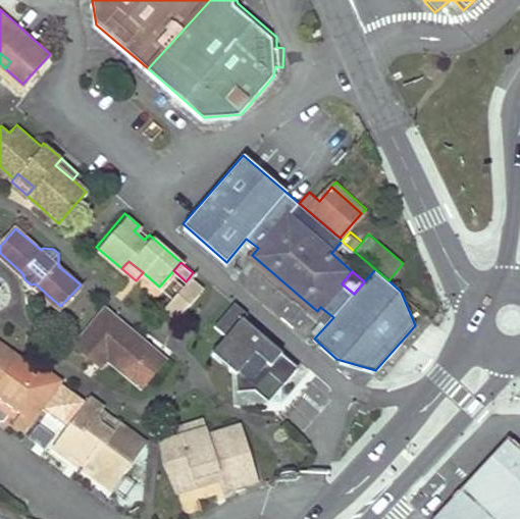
[(177,316),(202,288),(190,276),(186,281),(164,306),(177,316)]
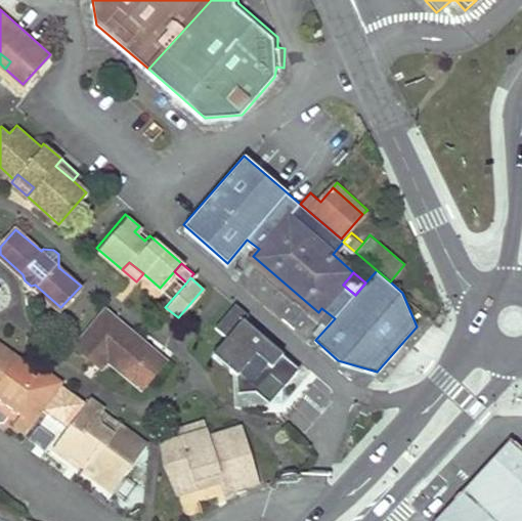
[(109,358),(142,386),(165,357),(106,308),(78,343),(94,357),(99,350),(109,358)]
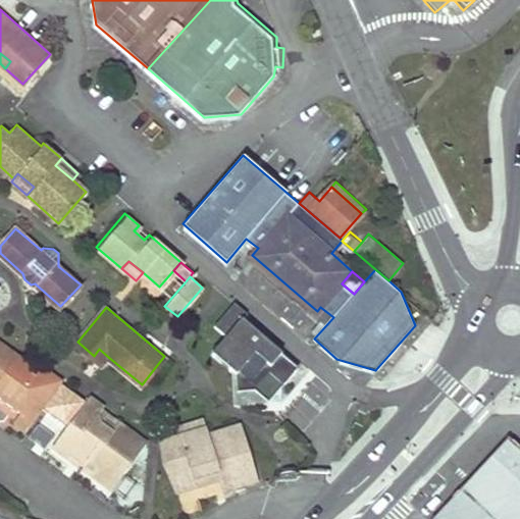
[(219,316),(203,335),(230,359),(240,367),(236,371),(260,393),(273,376),(281,383),(295,368),(276,352),(279,349),(235,310),(225,321),(219,316)]
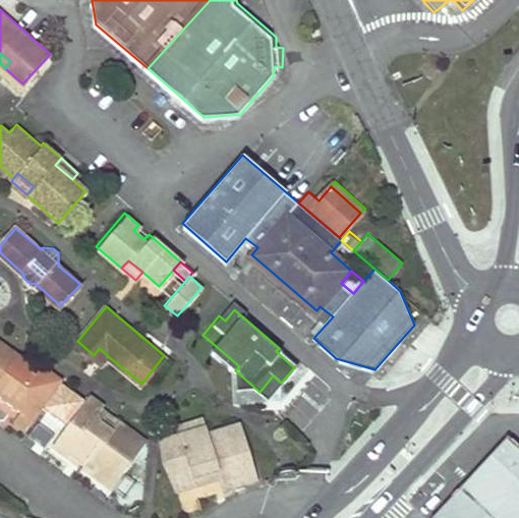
[(14,418),(27,427),(49,397),(39,389),(49,375),(36,365),(0,340),(0,393),(21,409),(16,415),(14,418)]
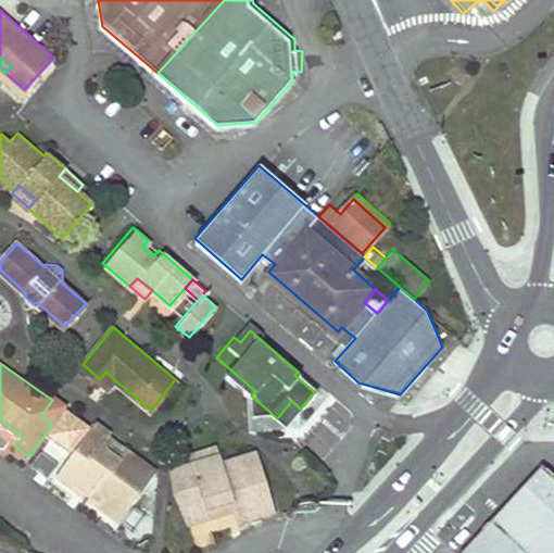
[(115,380),(105,372),(100,379),(110,387),(115,380)]
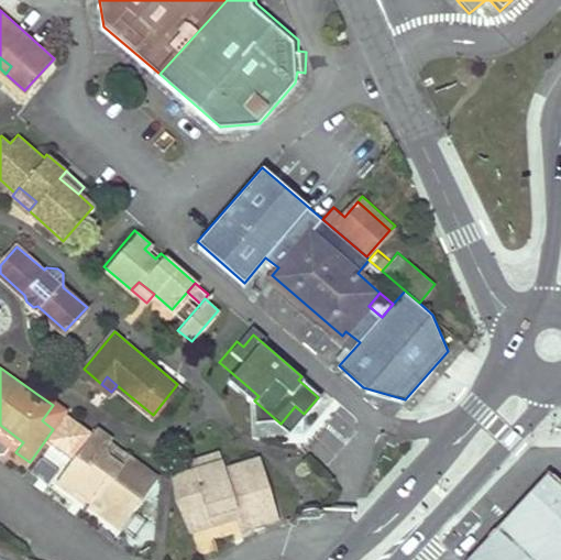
[(254,401),(259,396),(249,387),(243,392),(254,401)]
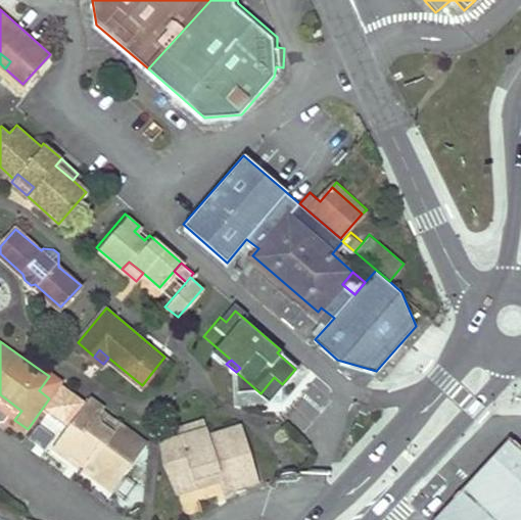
[(49,376),(39,390),(49,398),(62,379),(39,362),(36,367),(49,376)]
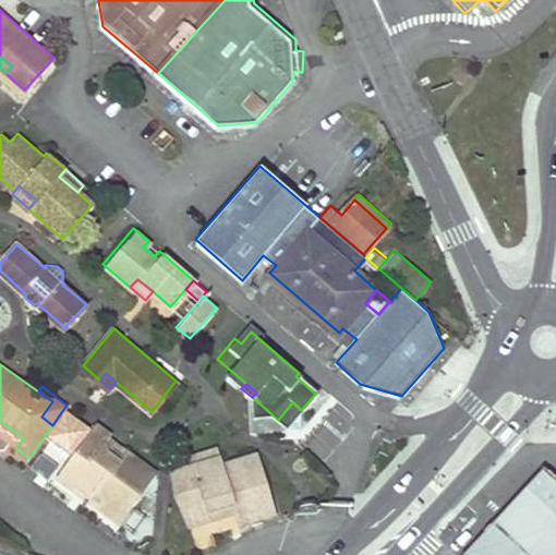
[(301,410),(292,402),(278,420),(287,427),(301,410)]
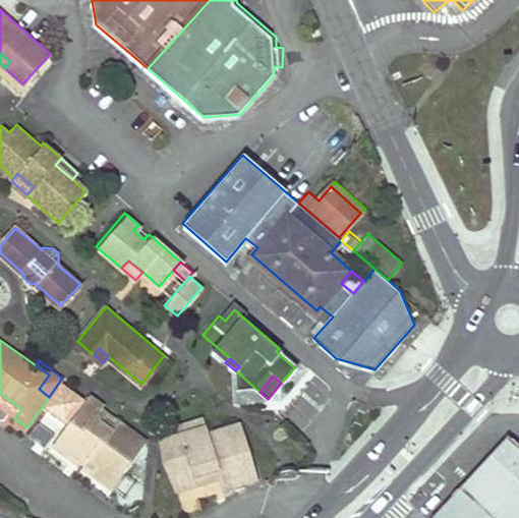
[(0,403),(16,415),(21,409),(0,393),(0,403)]
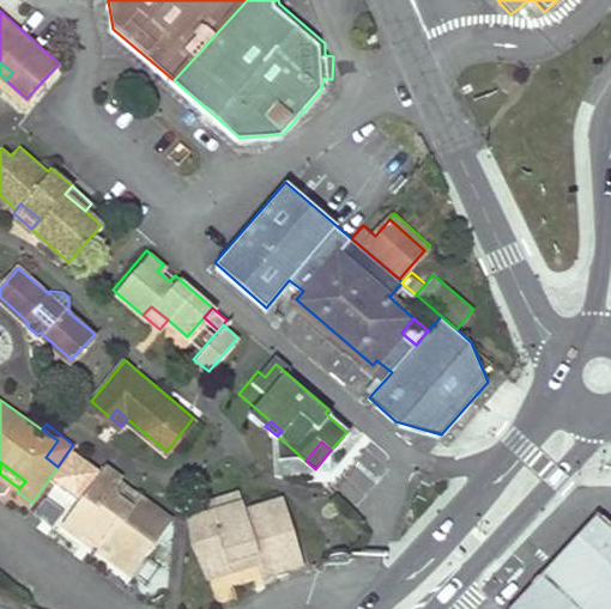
[(134,503),(140,494),(121,479),(123,475),(106,462),(102,468),(113,475),(119,492),(134,503)]
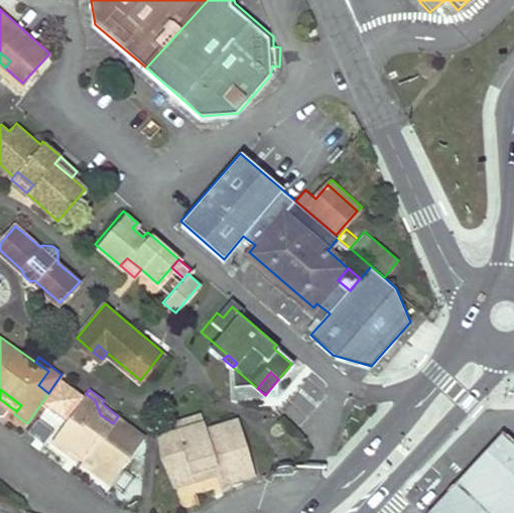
[(124,467),(145,436),(118,416),(113,423),(100,414),(95,400),(86,394),(52,440),(69,452),(71,446),(84,457),(86,454),(97,462),(94,467),(110,479),(120,464),(124,467)]
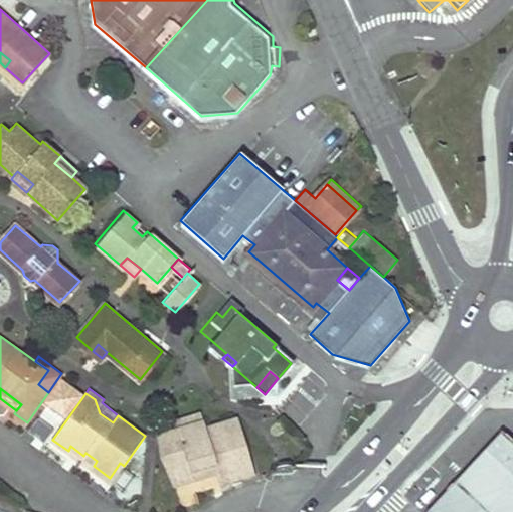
[(175,420),(178,429),(205,418),(202,411),(175,420)]
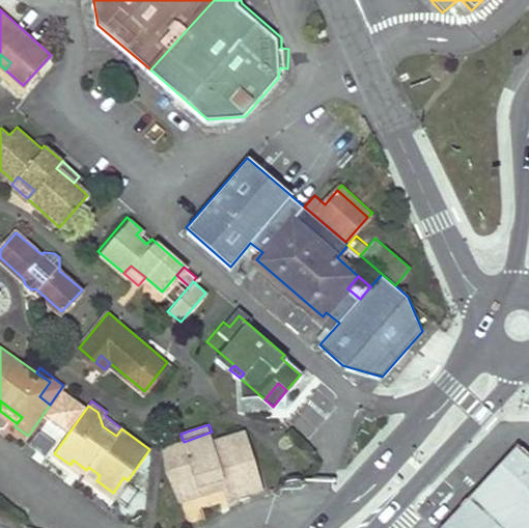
[(265,485),(246,428),(214,440),(212,432),(184,442),(167,447),(184,499),(218,487),(215,480),(224,477),(228,490),(230,497),(265,485)]
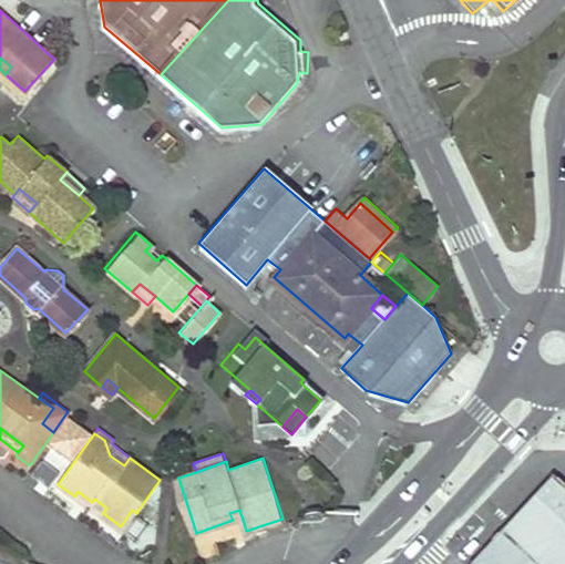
[(564,480),(556,472),(472,561),(475,563),(564,563),(564,480)]
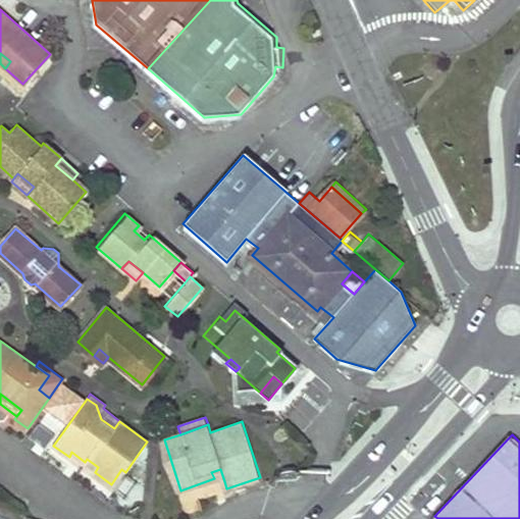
[(71,452),(69,457),(94,475),(95,472),(98,467),(87,459),(85,462),(71,452)]
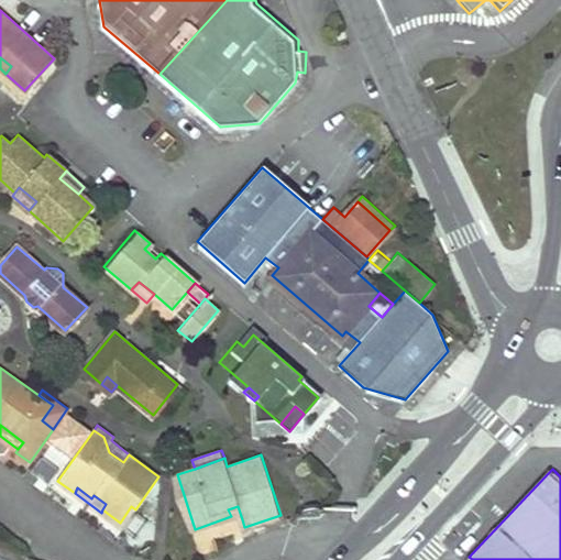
[(135,509),(131,506),(120,523),(124,526),(135,509)]
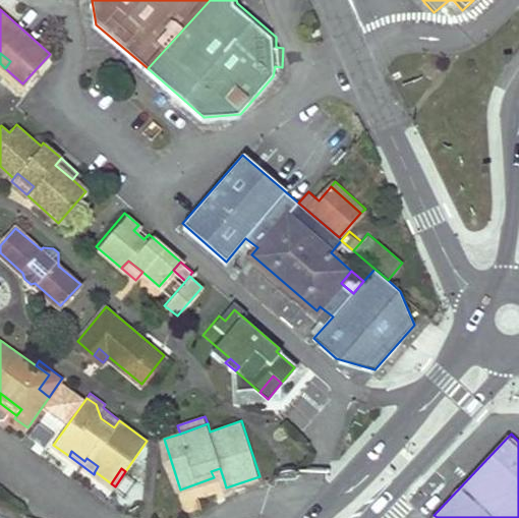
[(214,477),(180,490),(199,500),(208,485),(224,480),(220,468),(211,471),(214,477)]
